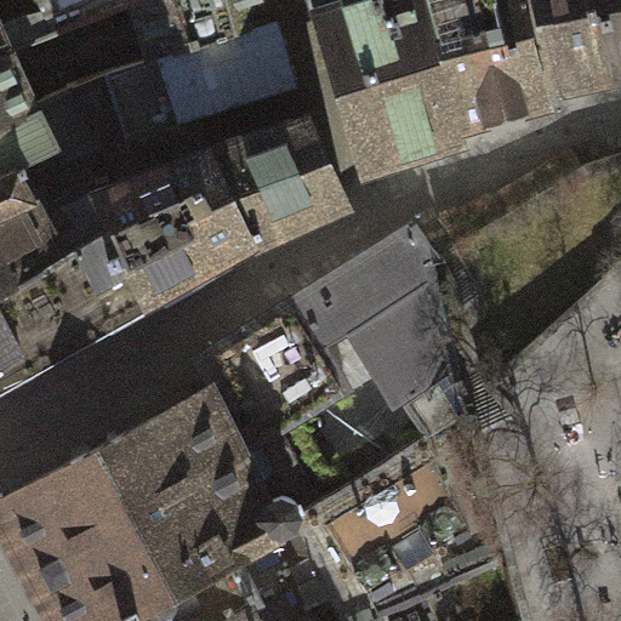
[(43,0),(46,9),(56,30),(130,0),(43,0)]
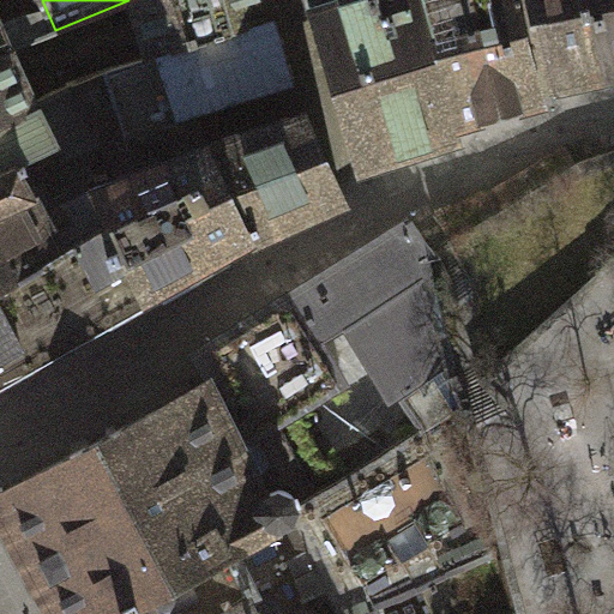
[(271,22),(264,0),(130,0),(149,60),(271,22)]
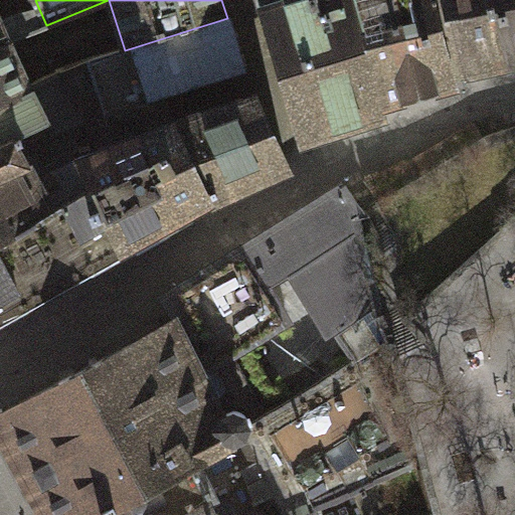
[(259,0),(261,8),(300,137),(386,113),(384,104),(354,0),(259,0)]
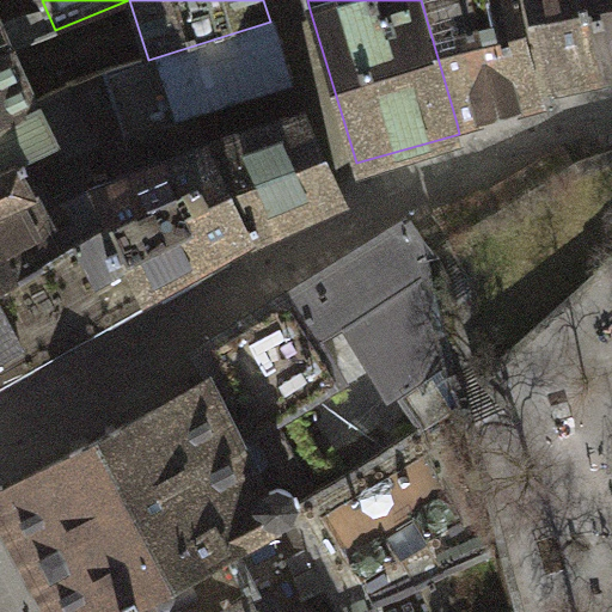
[(421,0),(457,123),(542,101),(516,0),(421,0)]
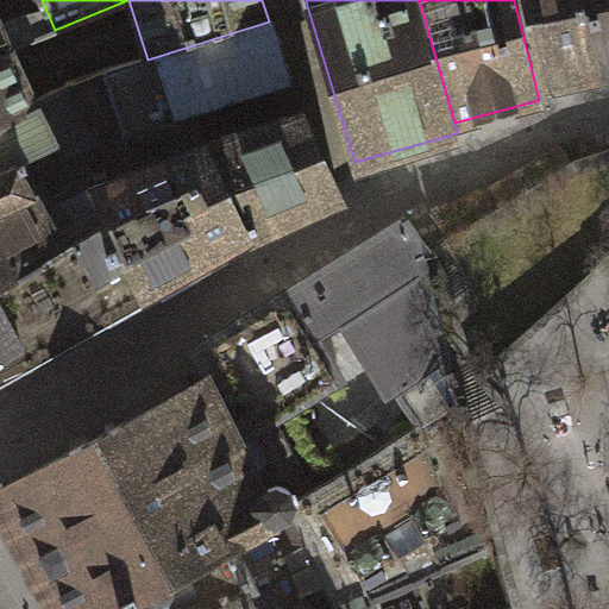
[(608,68),(596,0),(535,0),(556,85),(608,71),(608,68)]
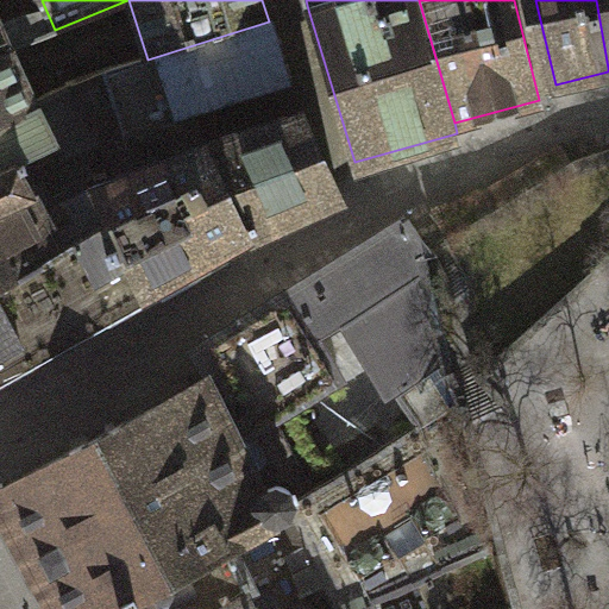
[(608,0),(596,0),(608,68),(608,0)]
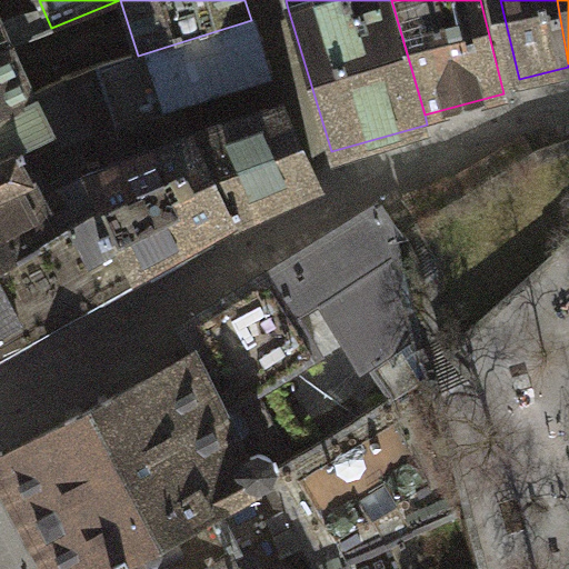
[(0,48),(9,43),(51,28),(42,8),(0,19),(0,48)]
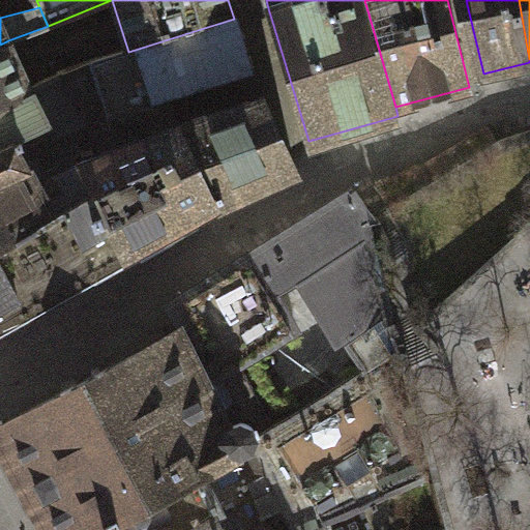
[(246,17),(234,19),(128,52),(93,59),(30,86),(48,124),(84,110),(95,116),(257,67),(246,17)]
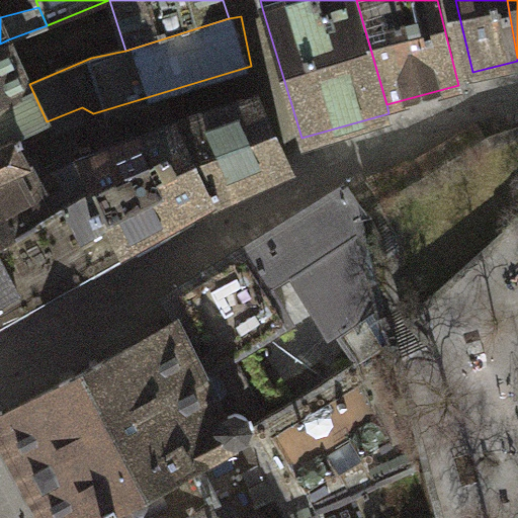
[(0,144),(14,138),(47,121),(29,84),(12,49),(8,39),(0,44),(0,144)]
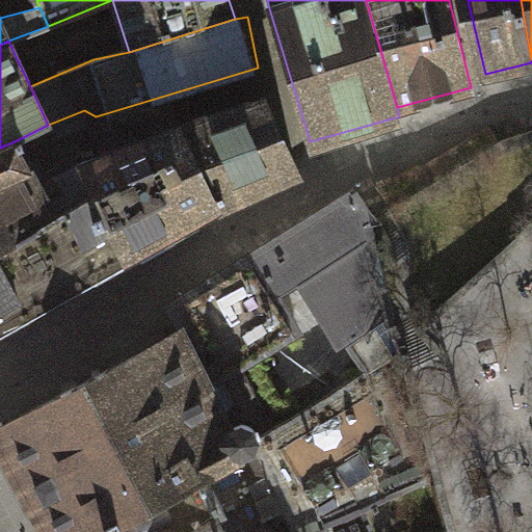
[(181,134),(215,206),(295,169),(268,107),(181,134)]
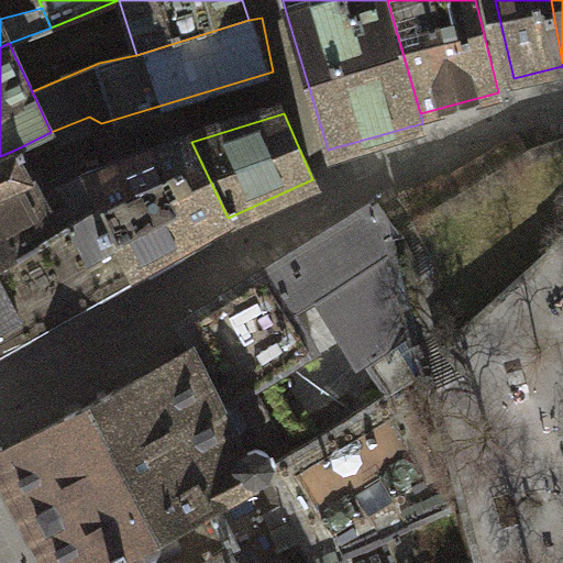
[(454,173),(399,196),(414,220),(526,147),(517,134),(454,173)]
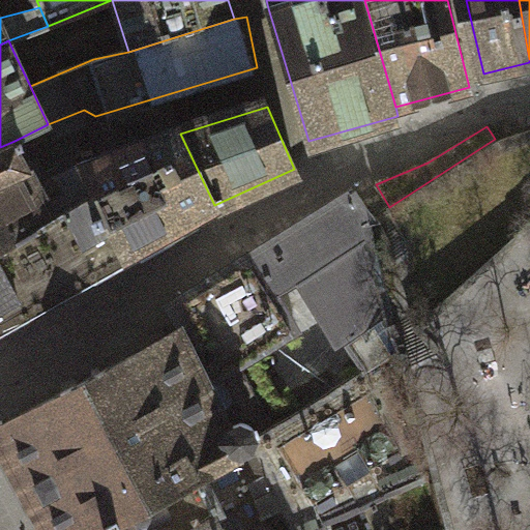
[(92,200),(123,258),(214,205),(180,134),(178,128),(77,164),(92,200)]
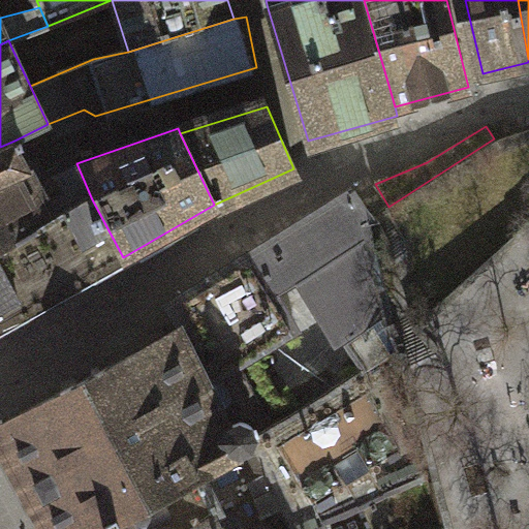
[(0,246),(92,199),(76,163),(37,184),(14,141),(0,147),(0,246)]
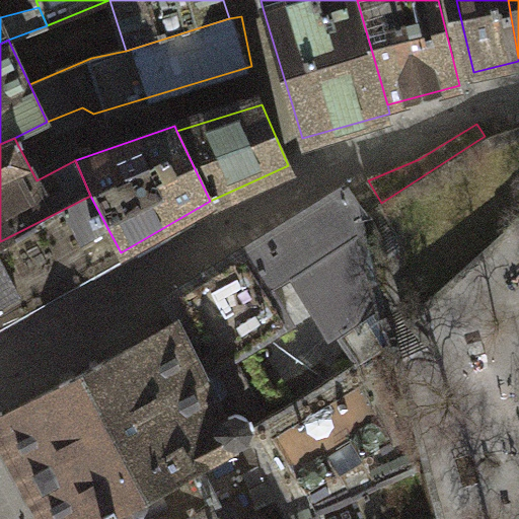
[(243,247),(268,287),(292,273),(330,335),(335,331),(355,364),(268,420),(234,450),(257,509),(263,518),(320,518),(323,518),(321,511),(359,495),(419,469),(422,468),(391,346),(377,317),(348,192),(243,247)]
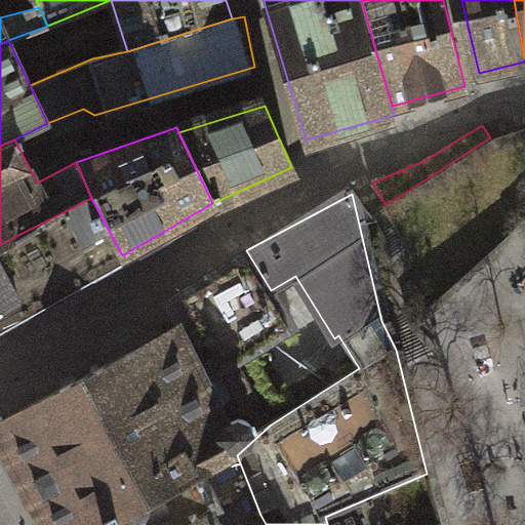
[(0,244),(0,319),(99,267),(122,255),(91,198),(0,244)]
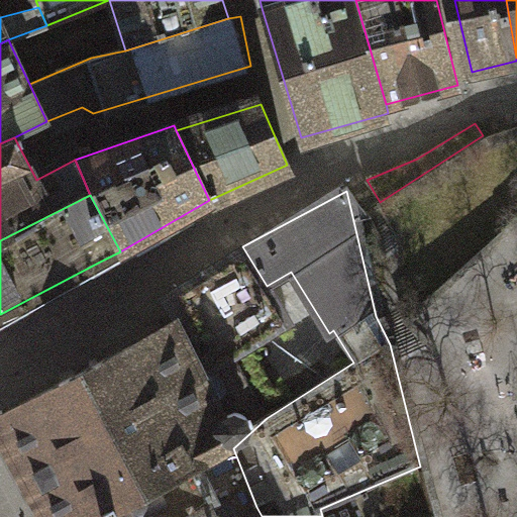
[(173,322),(199,375),(288,319),(267,286),(242,246),(172,285),(188,313),(173,322)]
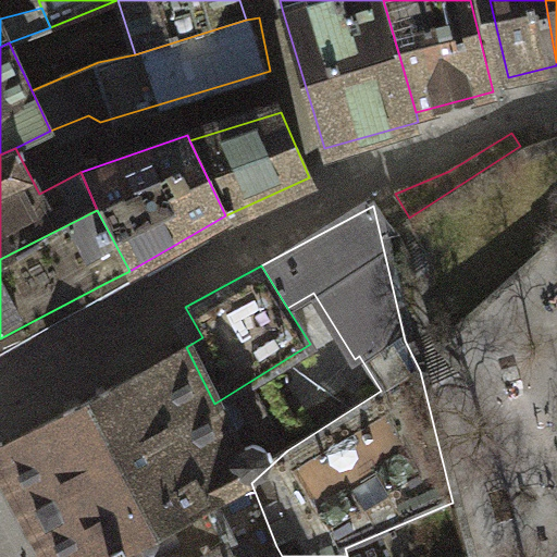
[(214,404),(186,347),(128,378),(0,444),(0,462),(27,511),(52,556),(95,556),(213,500),(251,483),(287,450),(272,426),(237,448),(214,404)]
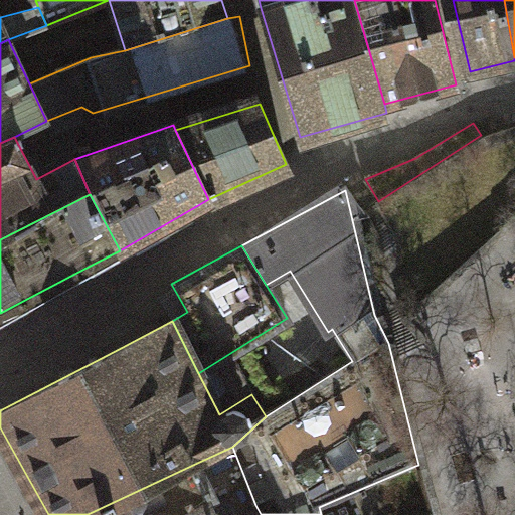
[(197,463),(88,514),(171,514),(204,498),(212,494),(197,463)]
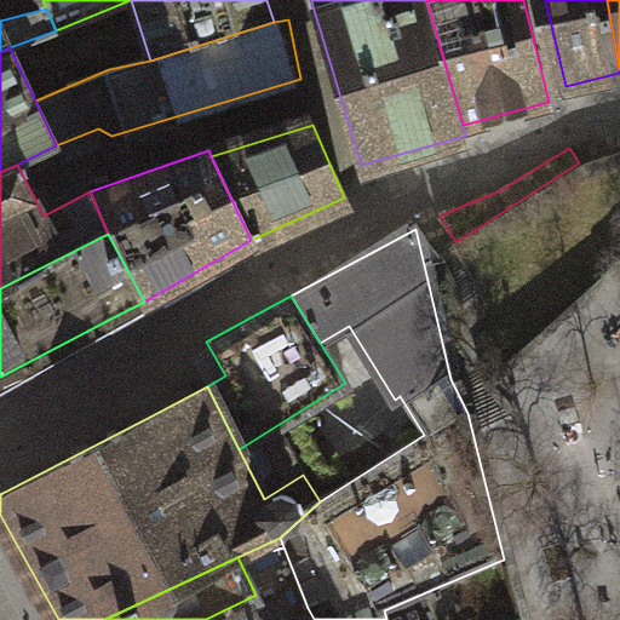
[(516,619),(500,561),(429,591),(441,619),(516,619)]
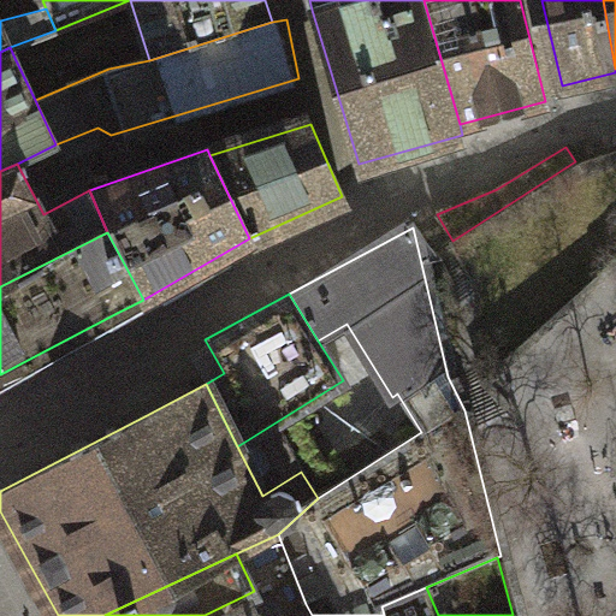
[(254,615),(244,596),(205,615),(254,615)]
